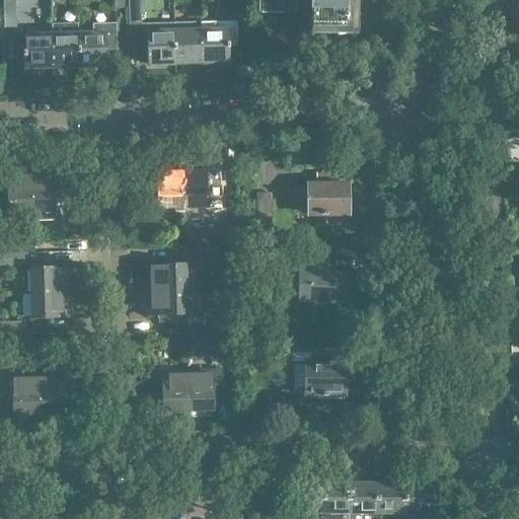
[(16,27),(15,0),(2,0),(4,27),(16,27)]
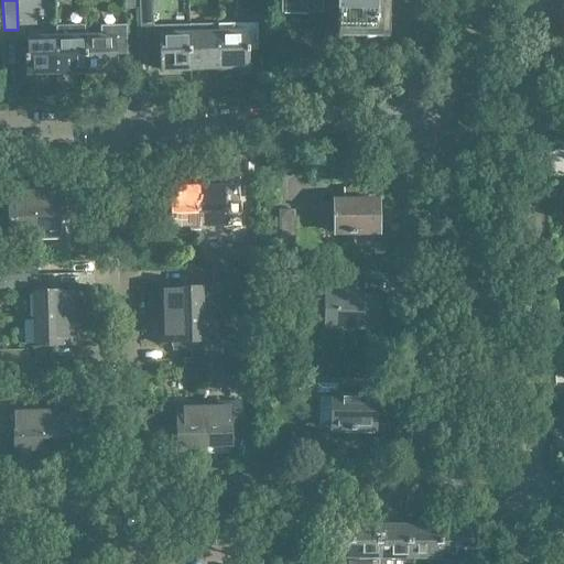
[(139,0),(139,7),(140,33),(155,33),(154,7),(152,7),(152,0),(139,0)]
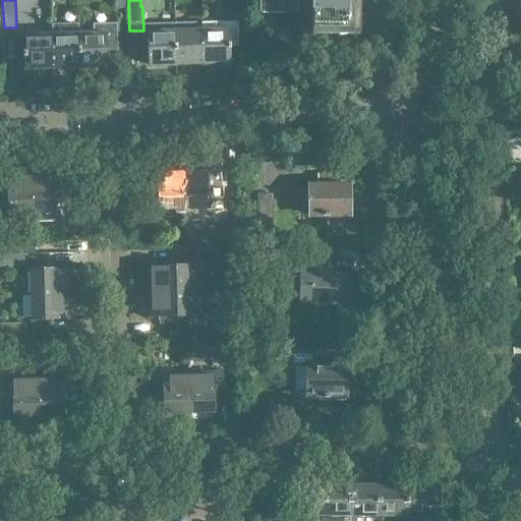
[(258,0),(259,11),(298,11),(297,0),(311,0),(311,34),(352,35),(352,0),(258,0)]
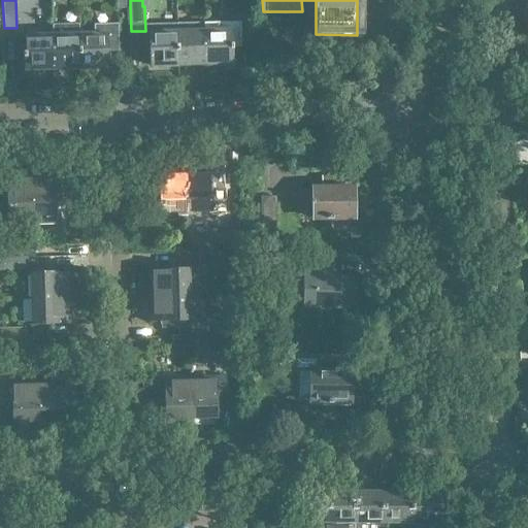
[(203,29),(204,63),(232,62),(232,46),(241,46),(241,22),(204,22),(204,29),(203,29)]
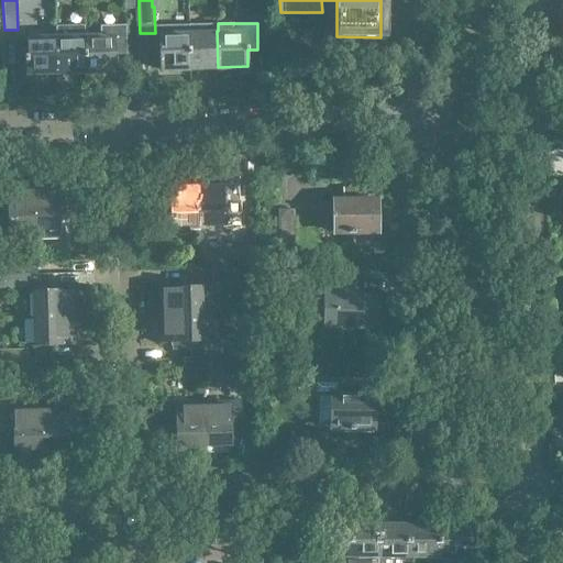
[(86,35),(87,72),(116,70),(114,54),(127,54),(127,24),(100,25),(101,35),(86,35)]
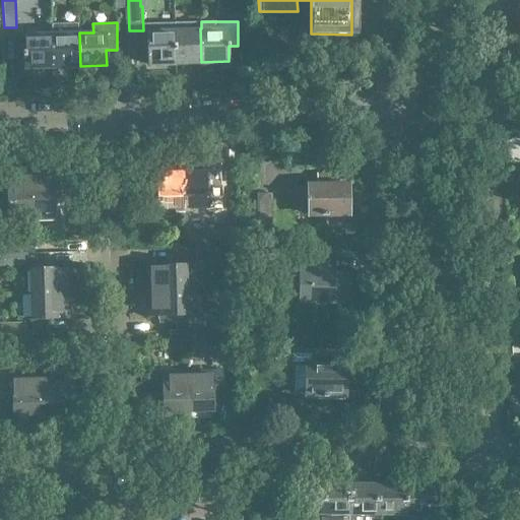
[(53,34),(54,67),(80,66),(79,33),(78,33),(78,23),(76,23),(52,23),(52,25),(51,25),(51,34),(53,34)]
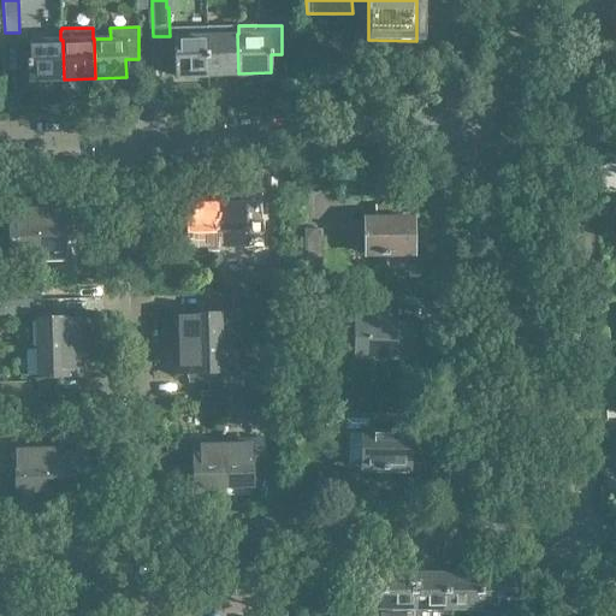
[(207,75),(206,35),(206,28),(175,28),(176,76),(207,75)]
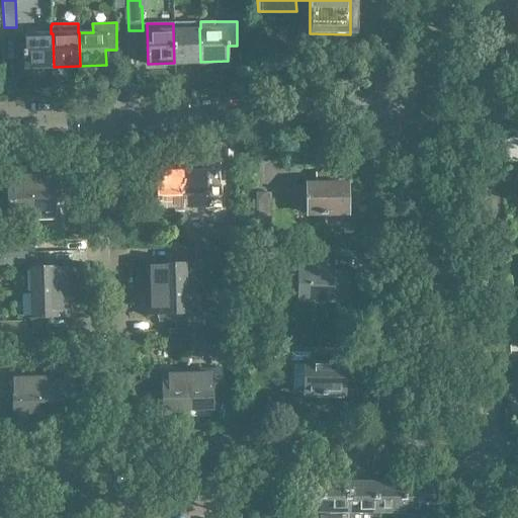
[(200,62),(199,28),(173,29),(174,63),(200,62)]
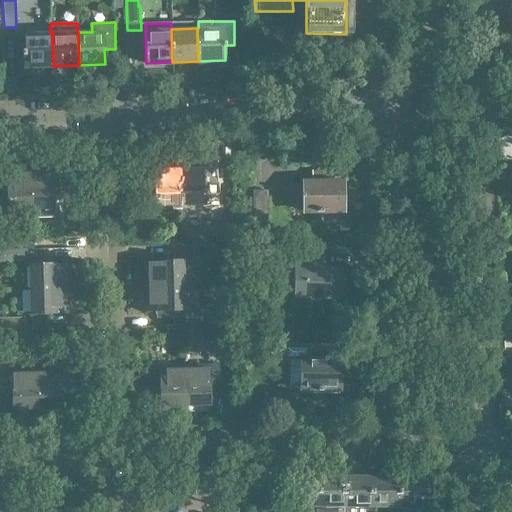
[(52,33),(50,33),(26,34),(27,67),(53,66),(52,33)]
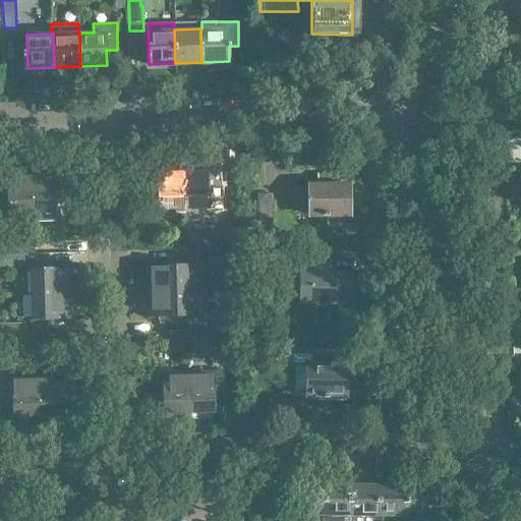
[(181,169),(182,210),(222,209),(221,186),(208,187),(207,168),(181,169)]
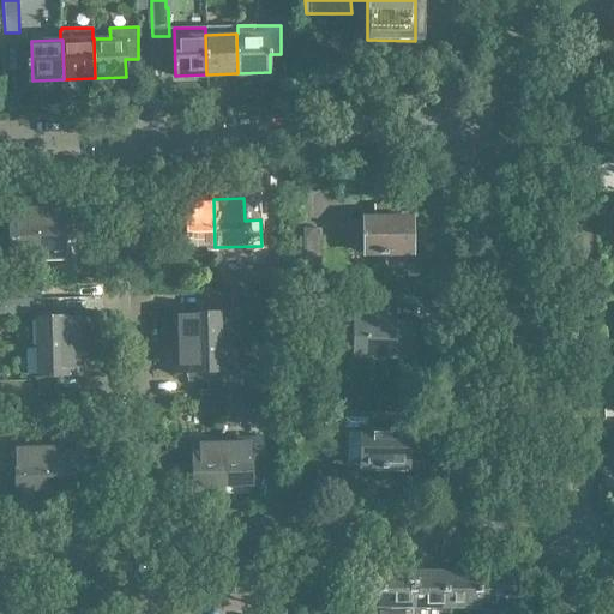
[(215,247),(214,199),(184,199),(184,247),(215,247)]
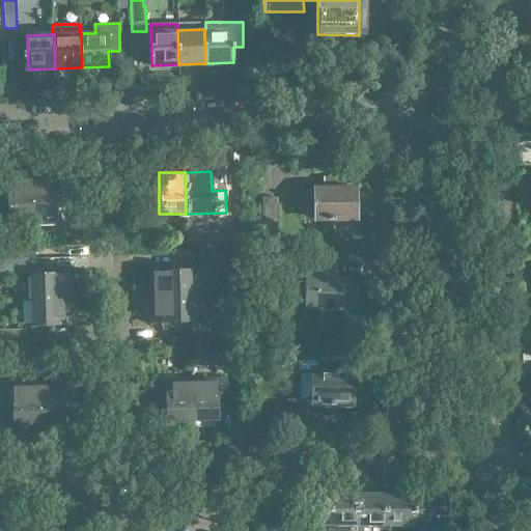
[(33,175),(6,176),(7,218),(34,217),(33,175)]
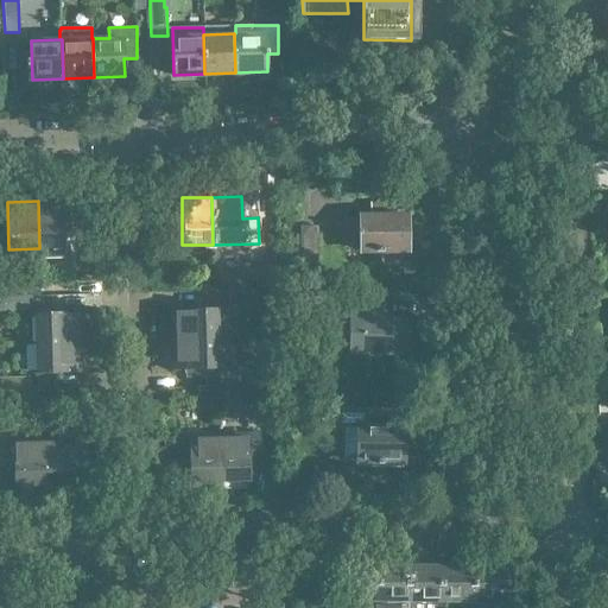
[(68,201),(38,201),(39,248),(39,258),(69,258),(69,247),(69,238),(80,236),(78,215),(68,215),(68,201)]
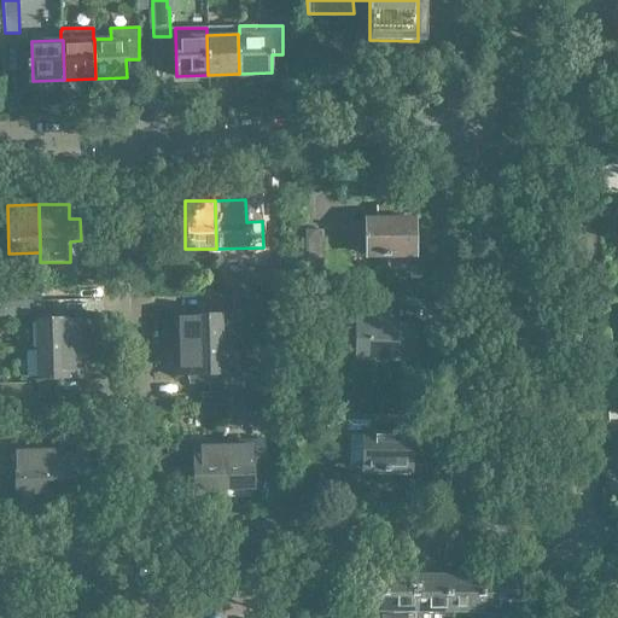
[(414,255),(413,220),(395,220),(395,210),(345,211),(345,233),(324,233),(324,240),(347,240),(347,251),(367,251),(367,256),(414,255)]
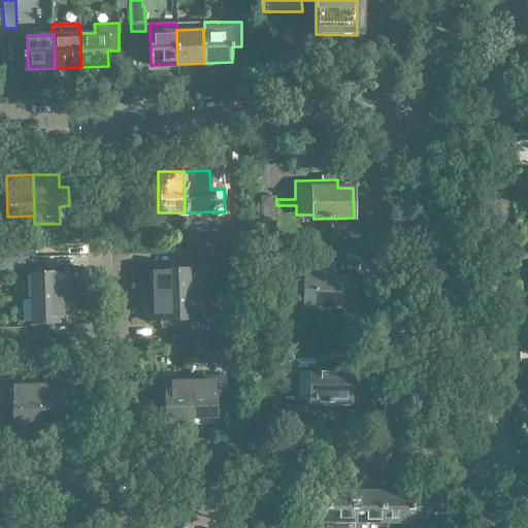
[(276,205),(276,199),(276,196),(262,196),(261,234),(275,235),(276,205)]
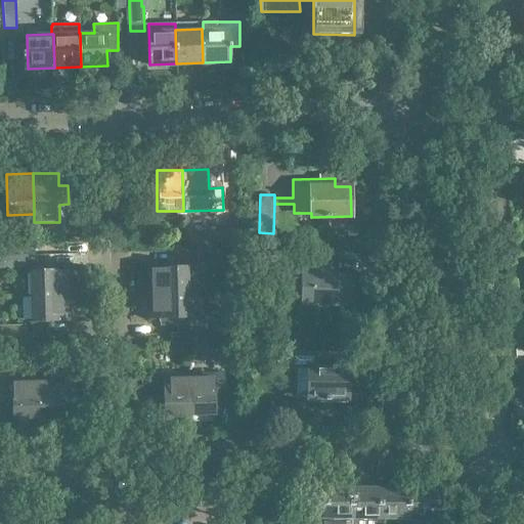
[(220,251),(220,238),(195,238),(195,252),(220,251)]
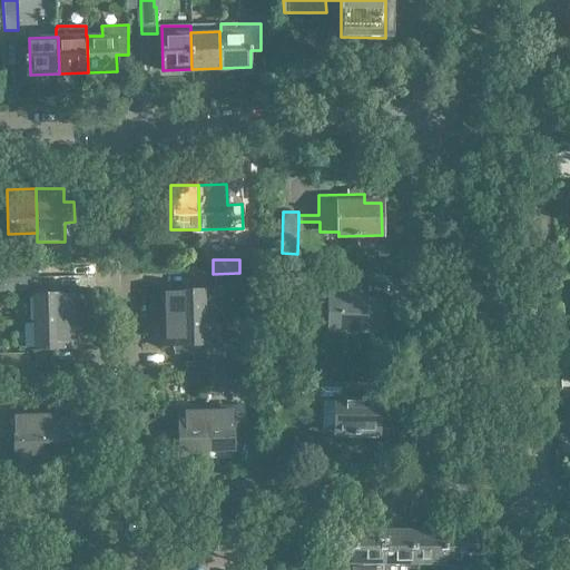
[(239,273),(241,286),(254,286),(253,259),(239,259),(239,273)]
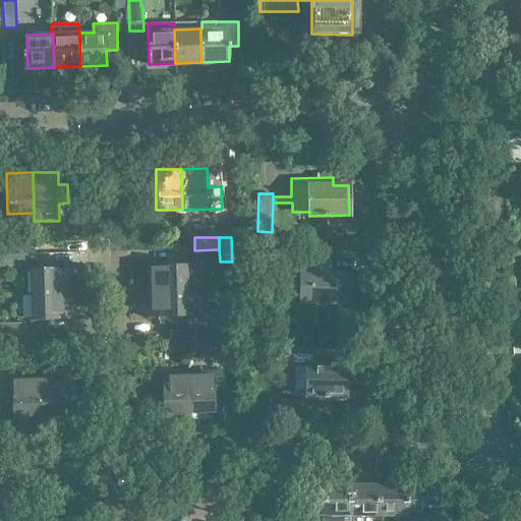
[(219,249),(194,250),(194,263),(220,262),(219,249)]
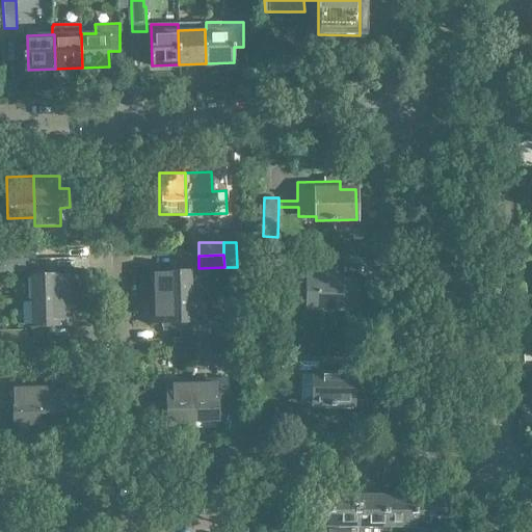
[(306,309),(355,310),(355,280),(337,278),(337,266),(303,265),(303,280),(307,280),(306,309)]
